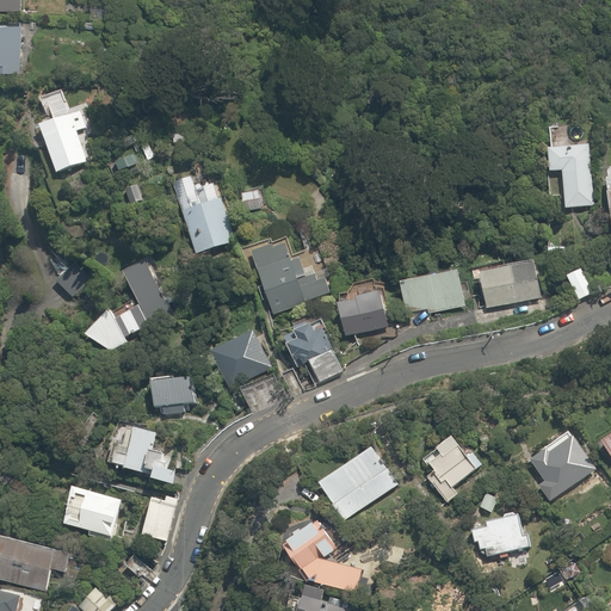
[(0,0),(0,11),(20,12),(20,0),(0,0)]
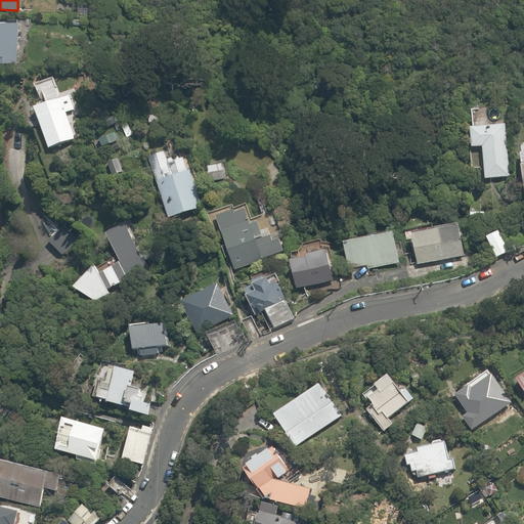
[(28,25),(19,25),(20,19),(0,18),(0,63),(18,64),(19,44),(28,44),(28,25)]
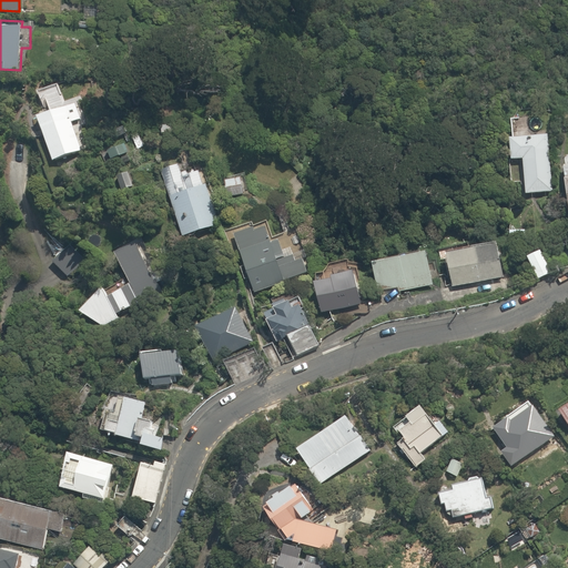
[(37,118),(53,162),(87,149),(70,104),(37,118)]
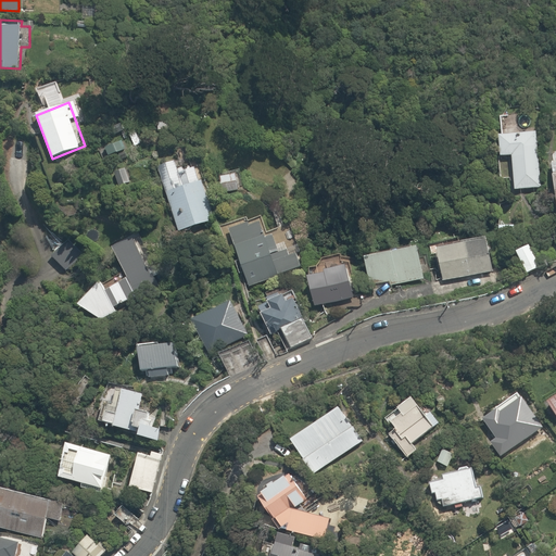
[(172,117),(159,115),(156,130),(169,133),(172,117)]
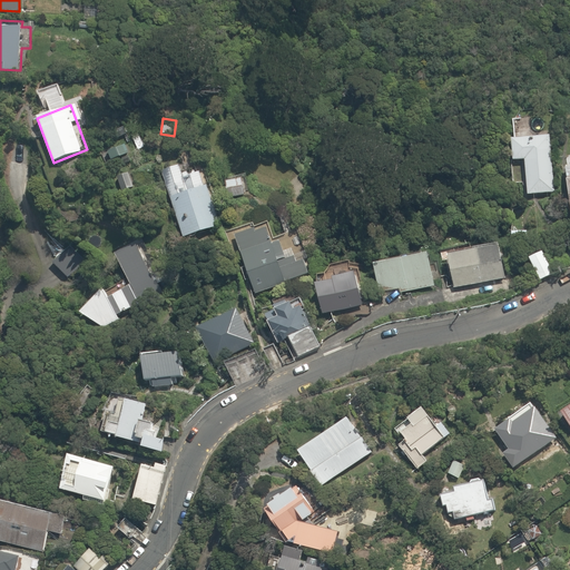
[(137,129),(130,133),(138,150),(146,147),(137,129)]
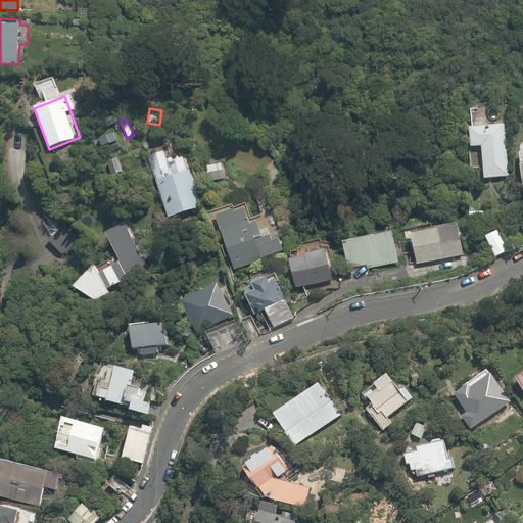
[(505,124),(471,126),(472,147),(482,146),(484,178),(509,176),(505,124)]
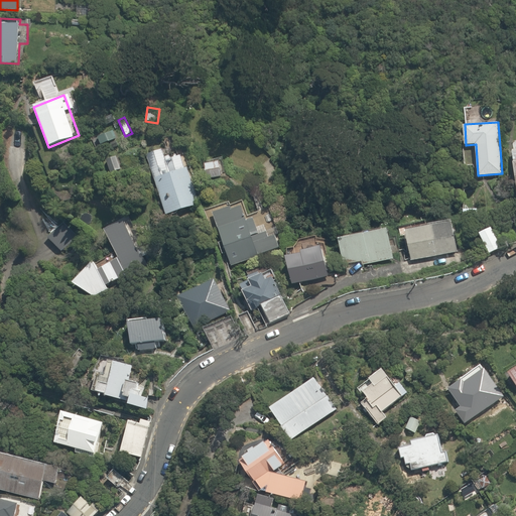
[(200,204),(187,167),(183,153),(167,158),(164,149),(147,154),(155,177),(166,214),(200,204)]
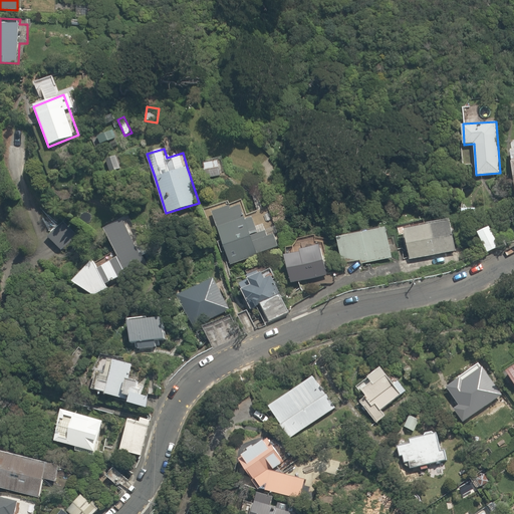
[(113,155),(104,158),(111,174),(120,170),(113,155)]
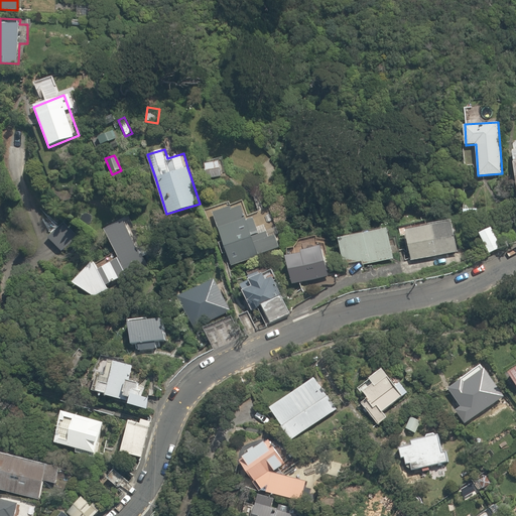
[(220,159),(202,163),(206,180),(224,176),(220,159)]
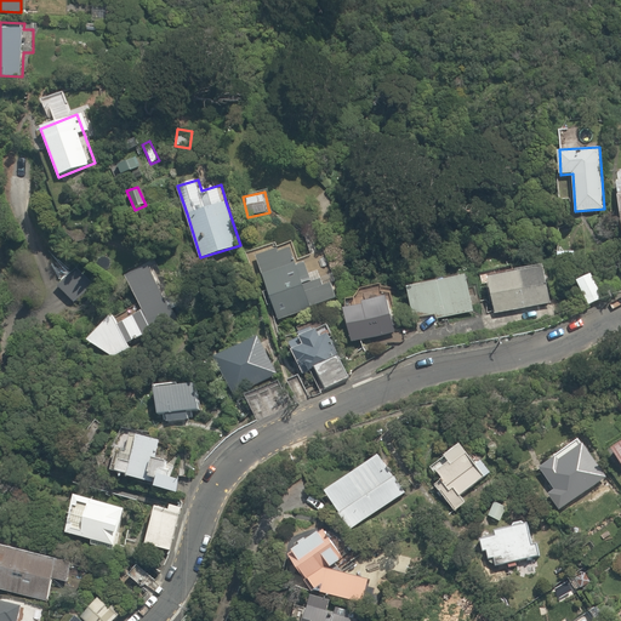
[(295,262),(290,244),(257,255),(279,320),(339,300),(323,252),(295,262)]
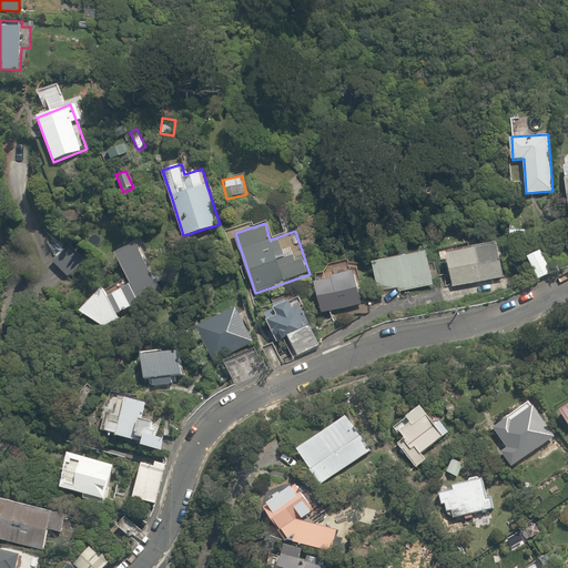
[(105,285),(81,312),(104,328),(122,321),(120,314),(142,304),(146,314),(166,304),(138,242),(117,251),(131,282),(109,292),(105,285)]
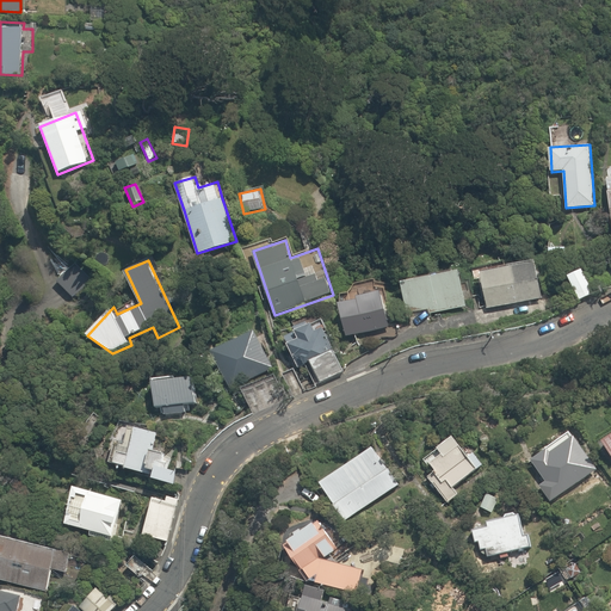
[(79,261),(57,279),(73,298),(94,281),(79,261)]
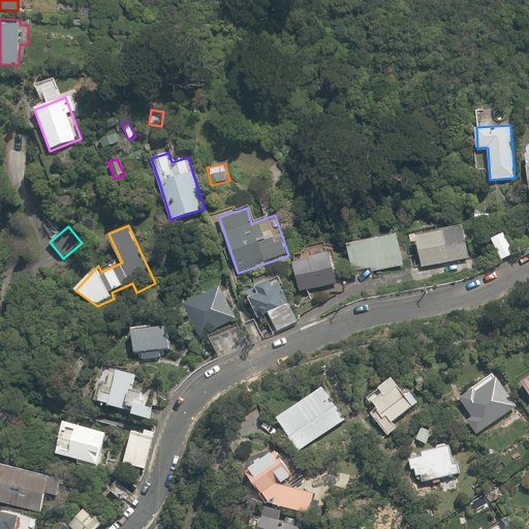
[(423,237),(428,267),(470,260),(465,229),(423,237)]
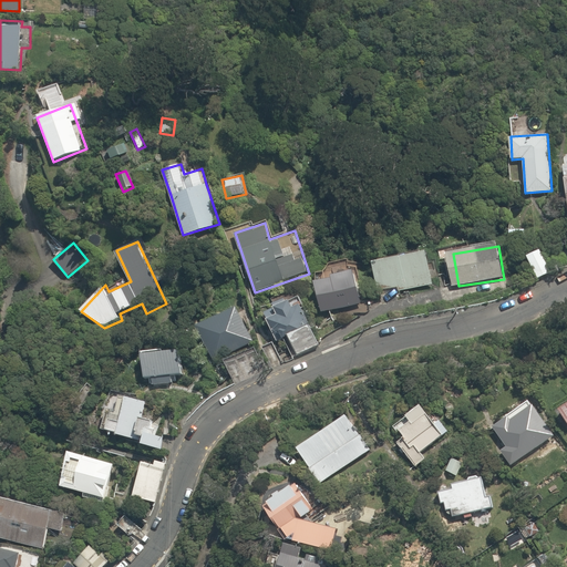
[(428,250),(372,260),(379,297),(434,286),(428,250)]
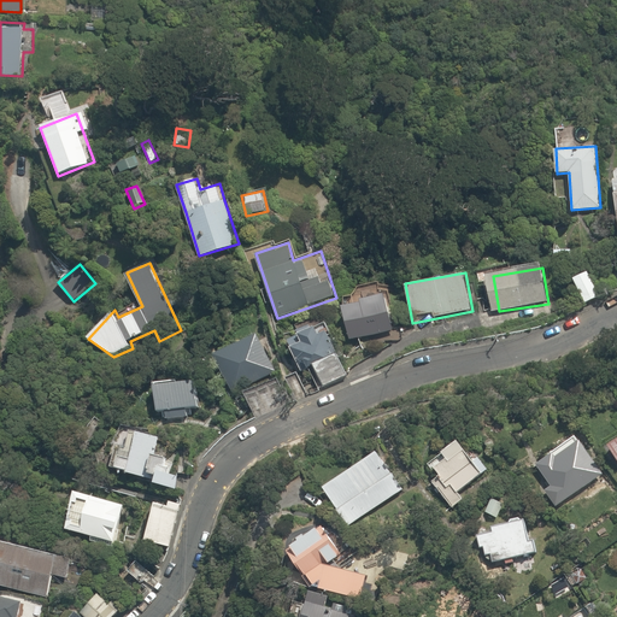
[(601,297),(592,274),(577,280),(587,303),(601,297)]
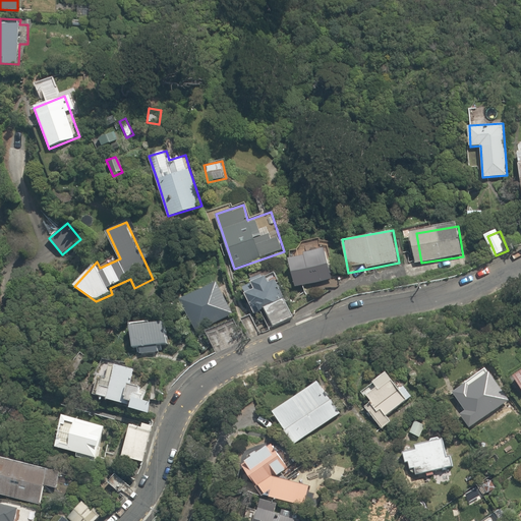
[(325,250),(290,261),(299,289),(333,279),(325,250)]
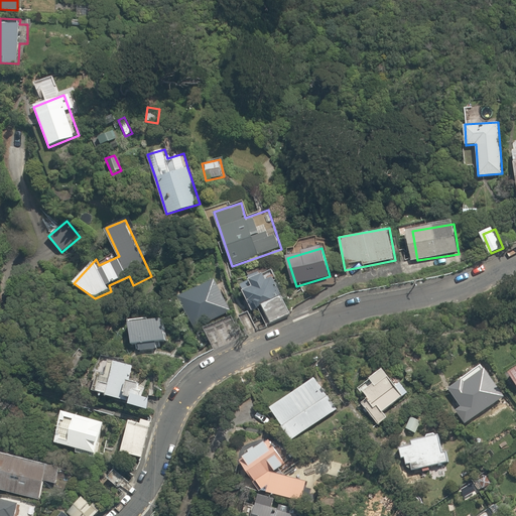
[(249,276),(251,281),(240,286),(253,313),(263,308),(271,326),(293,314),(272,271),(262,275),(260,271),(249,276)]
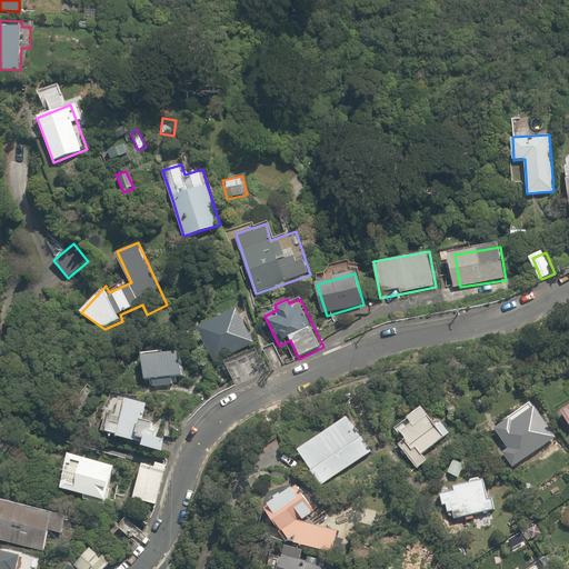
[(238,309),(200,327),(216,361),(255,345),(238,309)]
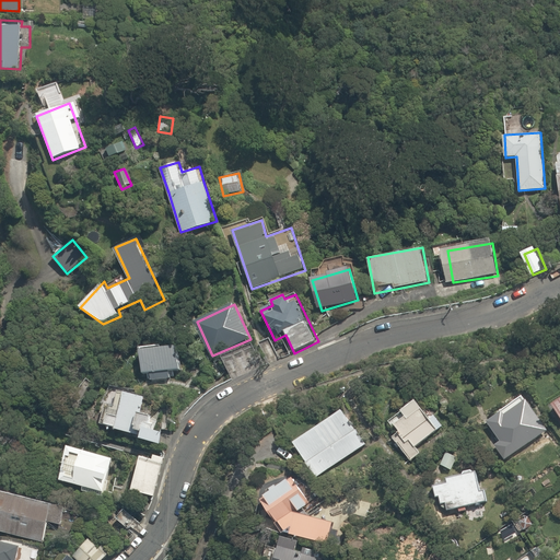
[(179,346),(142,349),(144,375),(182,373),(179,346)]
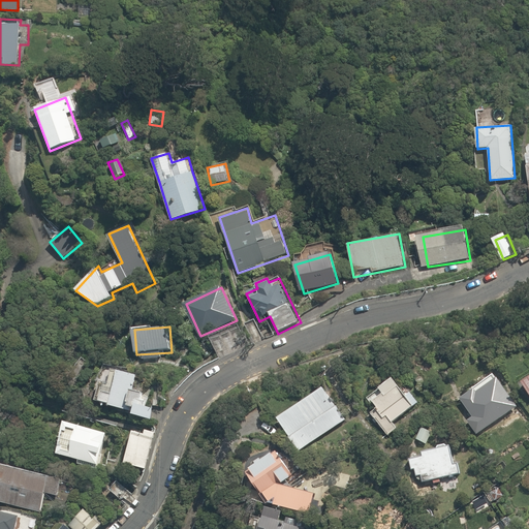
[(148,394),(134,391),(137,374),(113,368),(109,385),(101,383),(96,403),(104,404),(127,410),(128,405),(135,407),(133,416),(151,421),(154,408),(145,405),(148,394)]
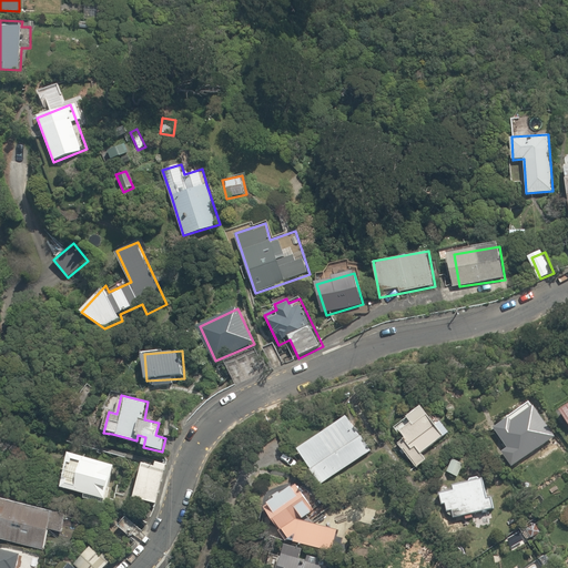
[(567,399),(554,411),(567,429),(567,428),(567,399)]
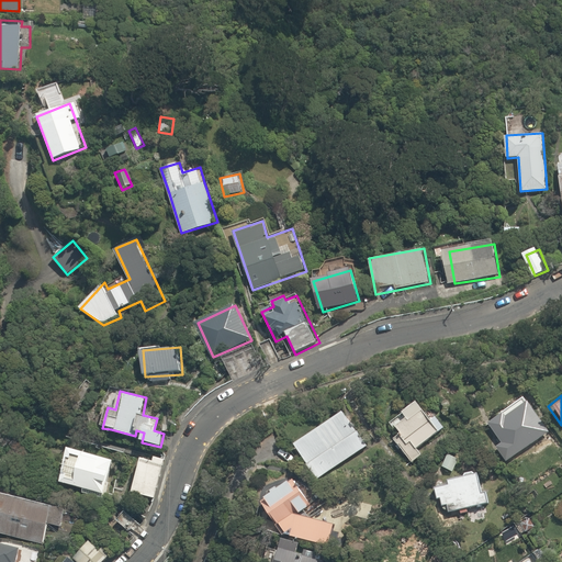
[(523,398),(485,424),(498,441),(492,446),(503,462),(546,433),(523,398)]
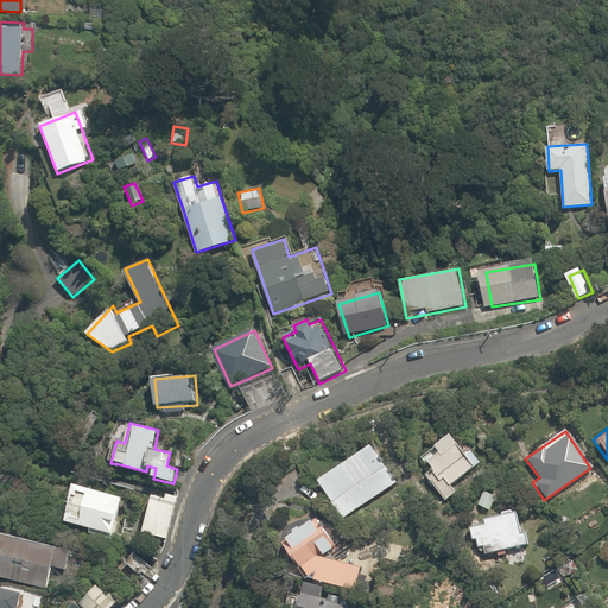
[(422,474),(445,504),(461,492),(457,487),(487,463),(472,443),(460,443),(451,432),(419,456),(429,469),(422,474)]
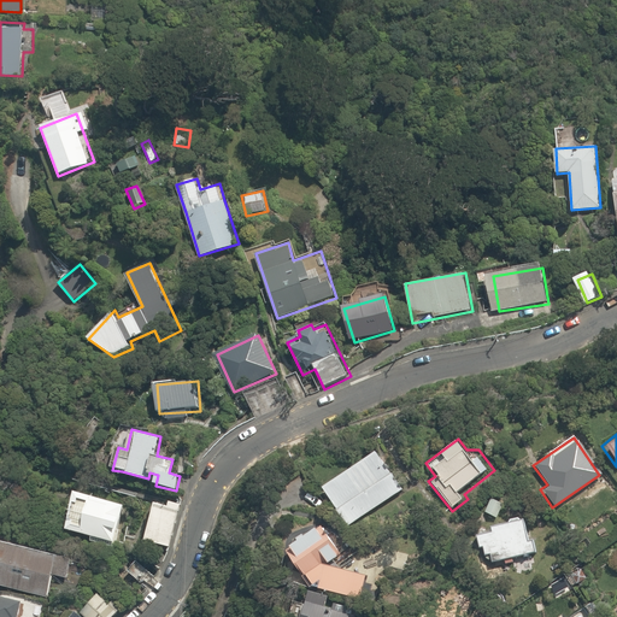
[(377,450),(323,487),(350,527),(405,489),(377,450)]
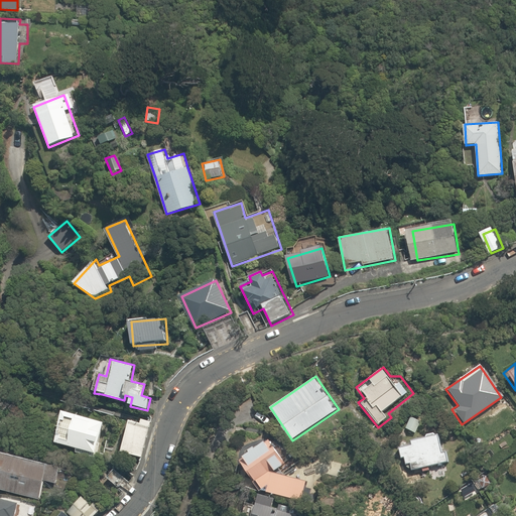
[(106,422),(67,411),(57,444),(97,455),(106,422)]
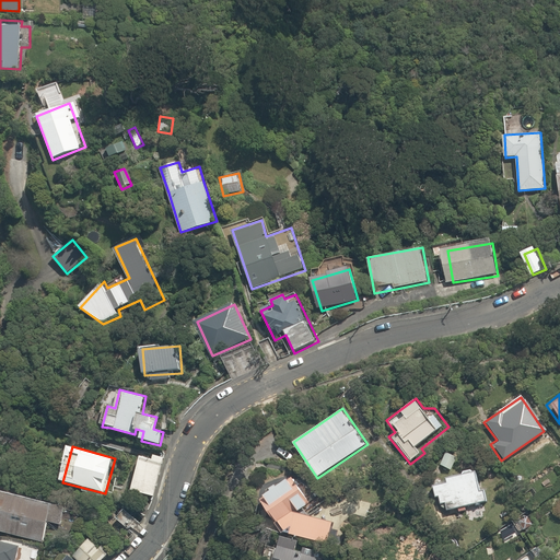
[(164,463),(142,457),(133,491),(155,497),(164,463)]
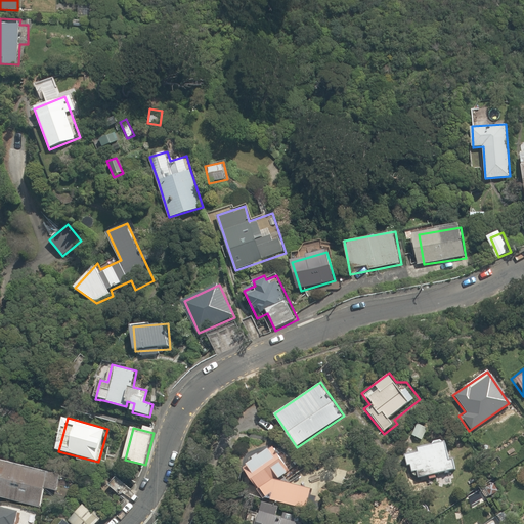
[(417,472),(418,479),(459,472),(456,456),(451,457),(448,440),(417,446),(418,450),(404,452),(406,468),(412,467),(413,474),(417,472)]
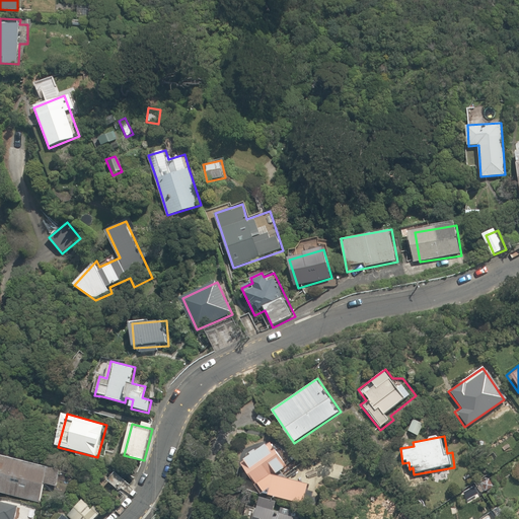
[(269,495),(304,504),(308,484),(276,475),(288,467),(272,443),(242,463),(262,493),(271,490),(269,495)]
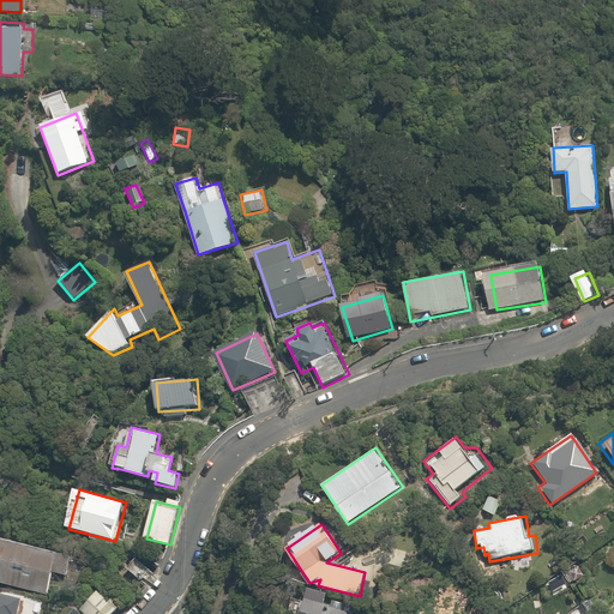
[(0,537),(0,582),(49,596),(55,573),(66,577),(71,557),(60,554),(0,537)]
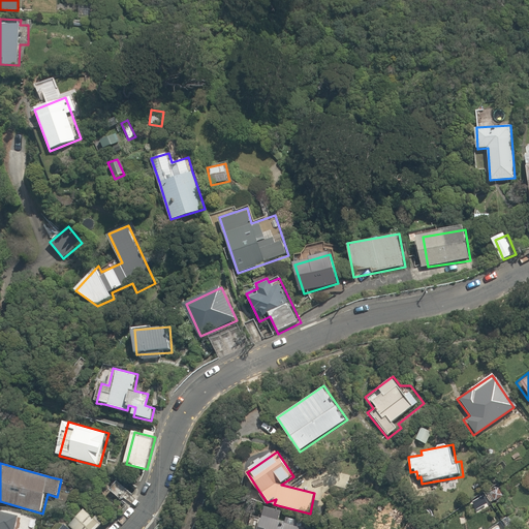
[(282,510),(266,506),(258,528),(306,528),(279,522),(282,510)]
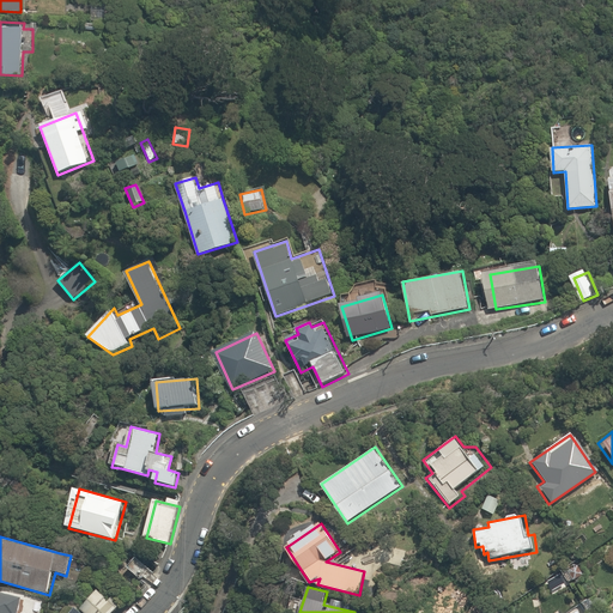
[(0,612),(38,612),(43,596),(7,588),(6,595),(0,593),(0,612)]
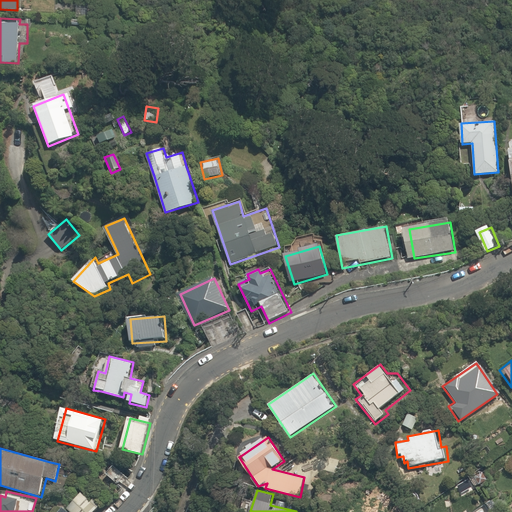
[(87,491),(69,508),(72,511),(95,511),(101,506),(87,491)]
